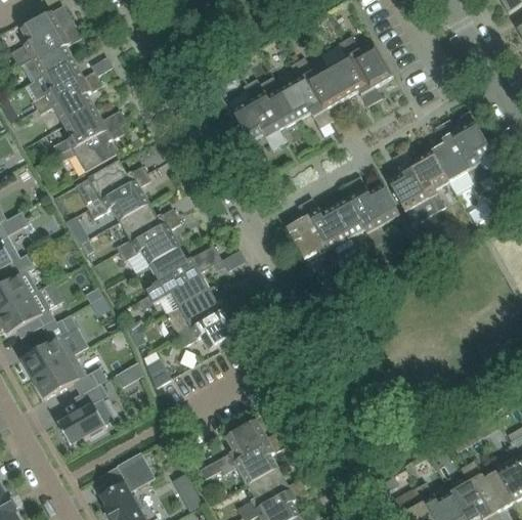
[(508,12),(521,4),(521,0),(501,0),(508,11),(507,11),(508,12)]
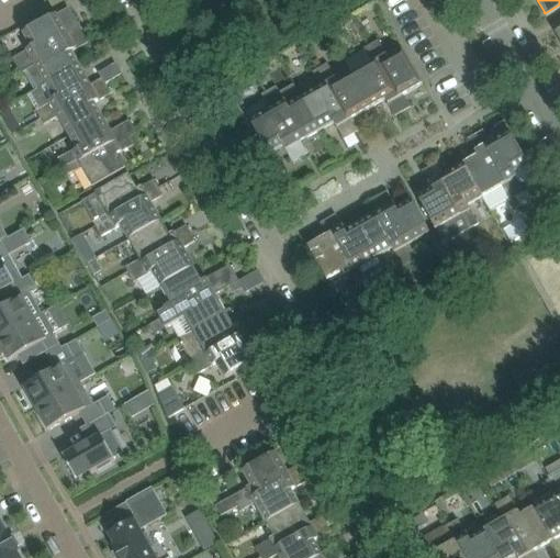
[(11,56),(15,64),(30,55),(32,59),(68,37),(71,42),(84,34),(67,4),(22,31),(30,45),(11,56)]
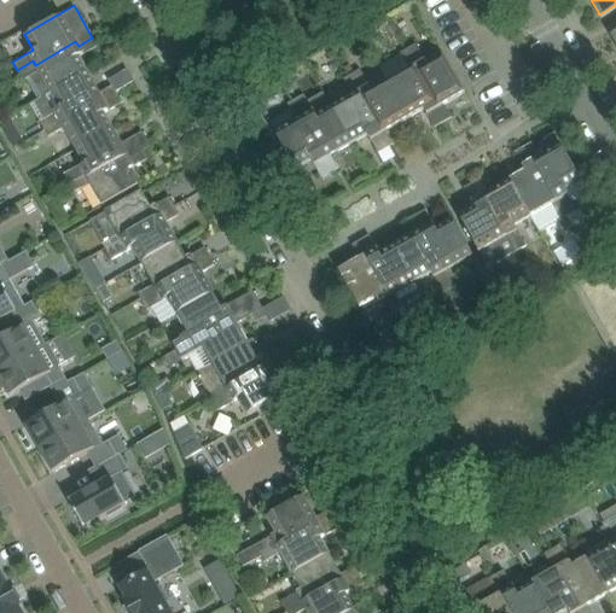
[(33,60),(17,70),(22,79),(24,76),(36,98),(86,70),(77,54),(96,44),(92,38),(79,46),(75,41),(35,65),(33,60)]
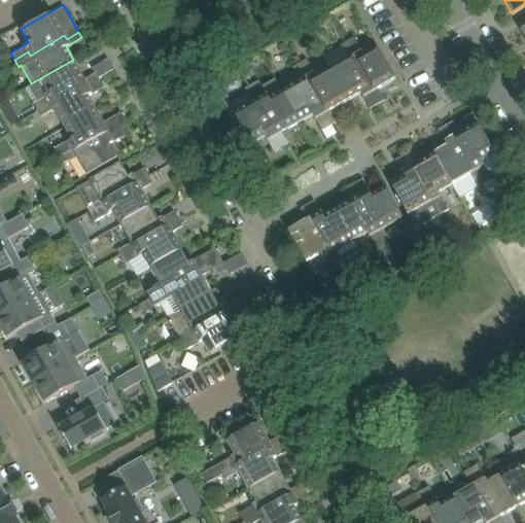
[(369,92),(376,102),(383,98),(377,86),(395,76),(377,45),(363,53),(353,35),(346,39),(354,54),(351,56),(372,90),(369,92)]
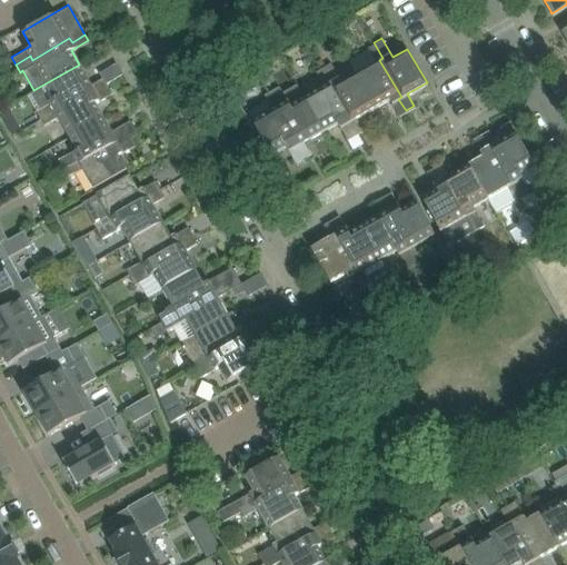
[(375,62),(355,73),(374,107),(389,98),(398,115),(406,110),(398,99),(401,97),(379,60),(383,58),(374,42),(367,47),(375,62)]
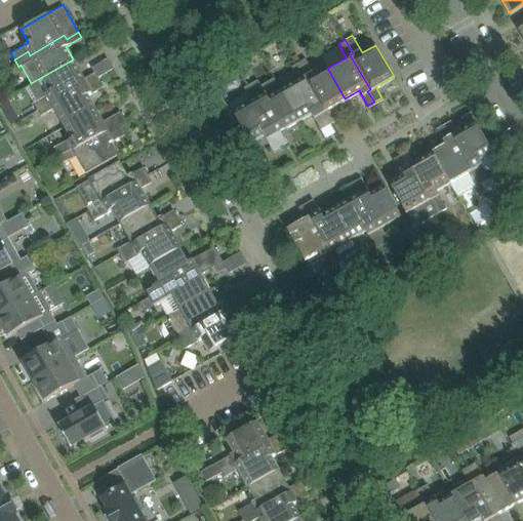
[(107,57),(91,66),(94,70),(96,75),(112,67),(107,57)]
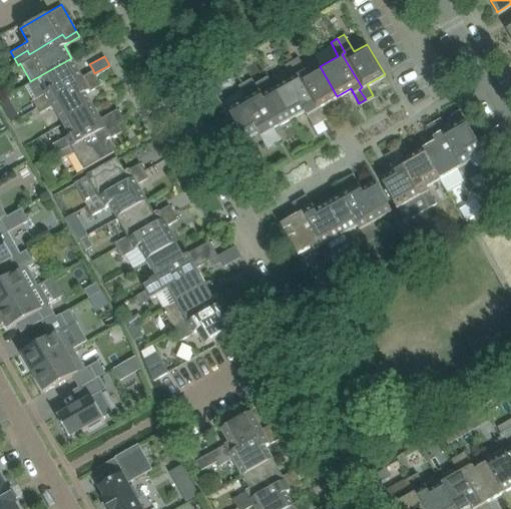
[(299,73),(296,74),(316,109),(313,110),(319,120),(327,116),(321,105),(337,96),(320,66),(308,74),(297,56),(291,60),(299,73)]
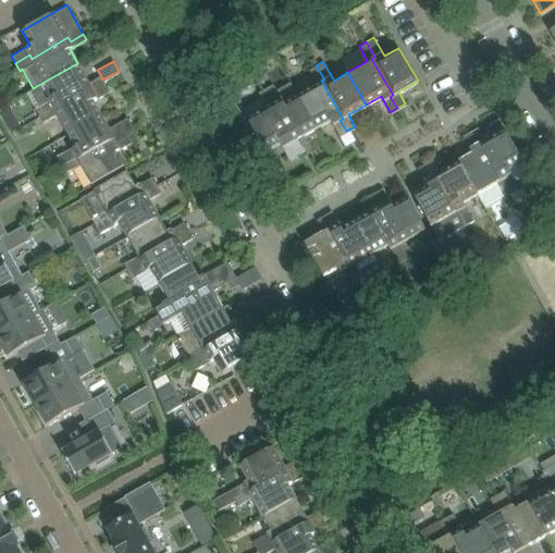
[(105,83),(100,74),(88,82),(77,63),(33,88),(25,93),(37,114),(51,106),(53,109),(90,88),(91,90),(105,83)]
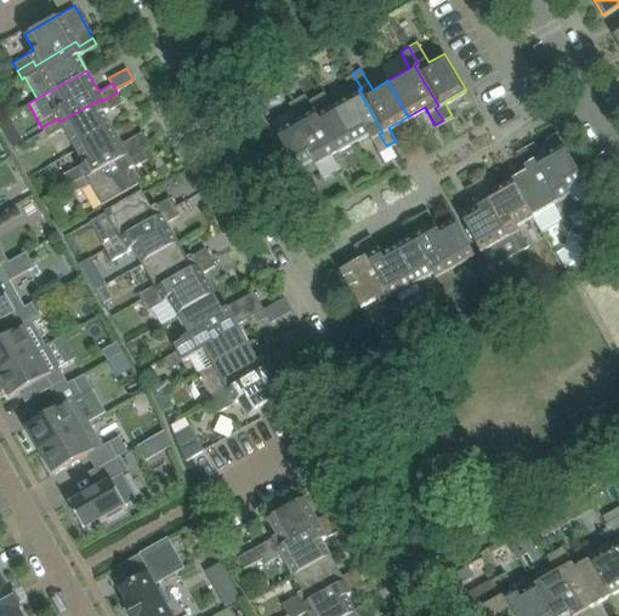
[(344,77),(353,92),(330,106),(352,142),(368,132),(379,150),(386,146),(379,133),(382,132),(358,90),(362,89),(352,73),(344,77)]
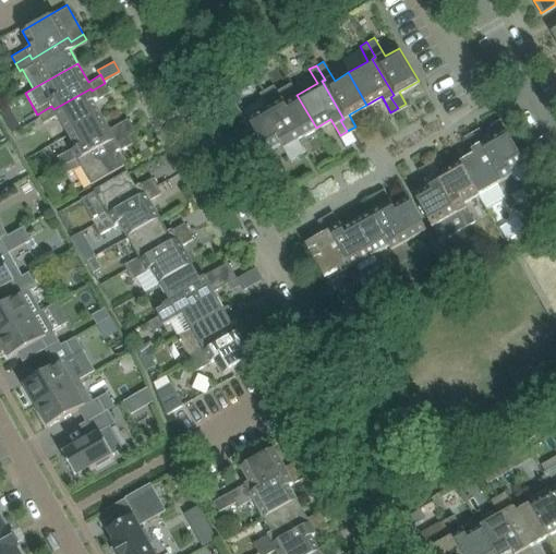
[(269,85),(265,87),(274,103),(272,104),(292,141),(289,143),(295,154),(304,149),(300,142),(306,139),(303,134),(316,128),(297,95),(289,82),(276,89),(273,83),(269,85)]
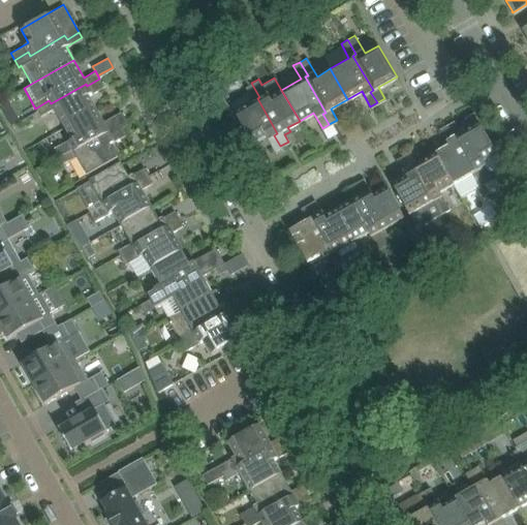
[(53,107),(64,126),(95,109),(88,94),(103,86),(99,79),(87,86),(86,84),(51,103),(49,100),(35,109),(39,115),(53,107)]
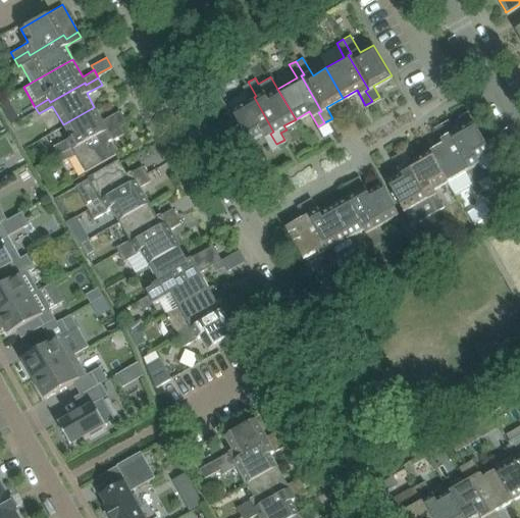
[(225,98),(224,99),(248,141),(261,133),(270,148),(276,144),(270,134),(273,132),(254,97),(256,96),(248,82),(242,86),(244,90),(226,100),(225,98)]
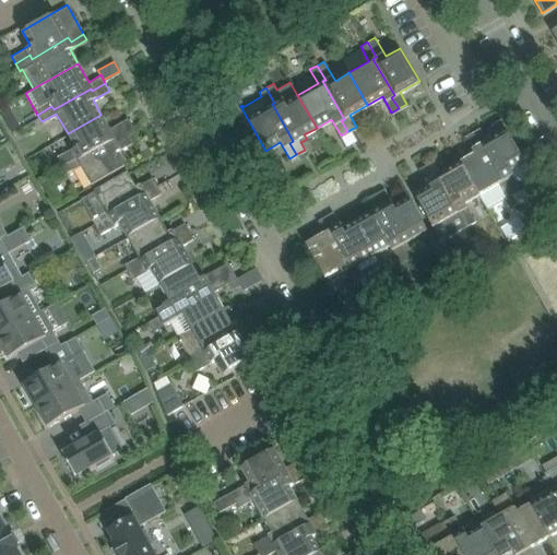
[(75,148),(56,158),(60,166),(73,157),(76,162),(114,139),(116,142),(127,134),(128,134),(134,131),(127,117),(108,127),(101,115),(68,133),(75,148)]
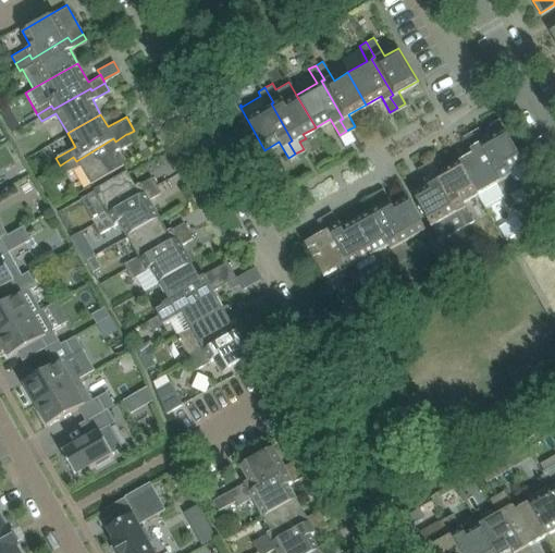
[(503,177),(510,192),(518,187),(507,169),(522,160),(498,119),(484,126),(490,135),(484,138),(478,126),(469,131),(477,145),(480,143),(501,180),(503,177)]
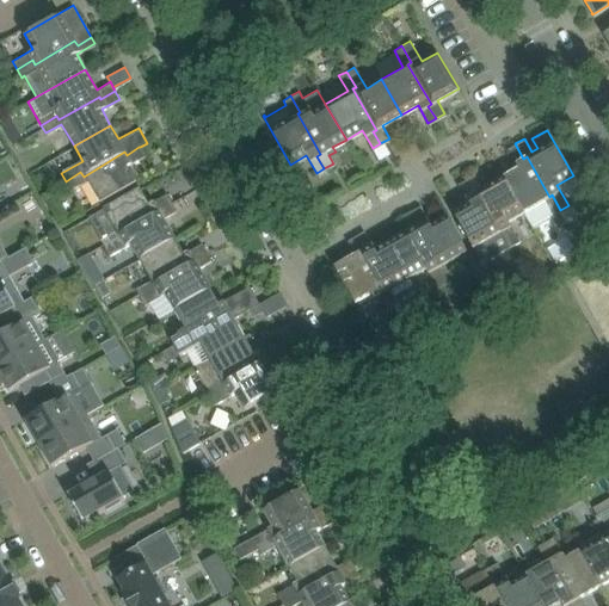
[(515,143),(508,148),(517,166),(502,175),(523,211),(531,227),(560,210),(552,195),(549,197),(527,156),(523,159),(515,143)]
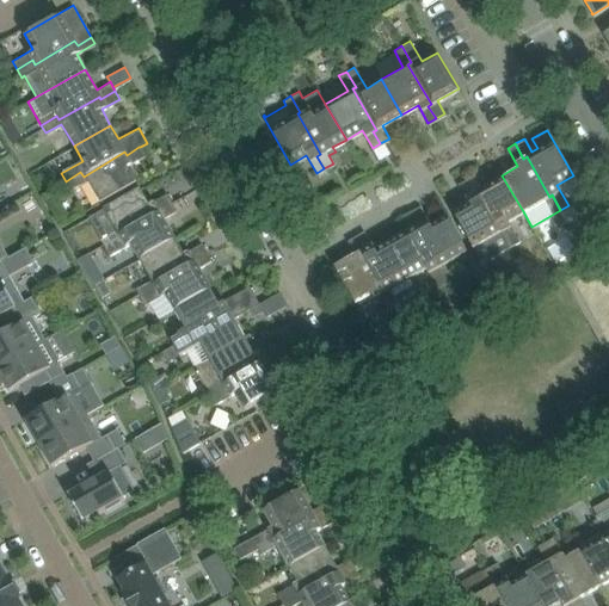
[(80,172),(66,181),(71,189),(85,180),(98,202),(135,180),(127,165),(145,154),(140,147),(139,147),(127,155),(124,152),(84,177),(80,172)]
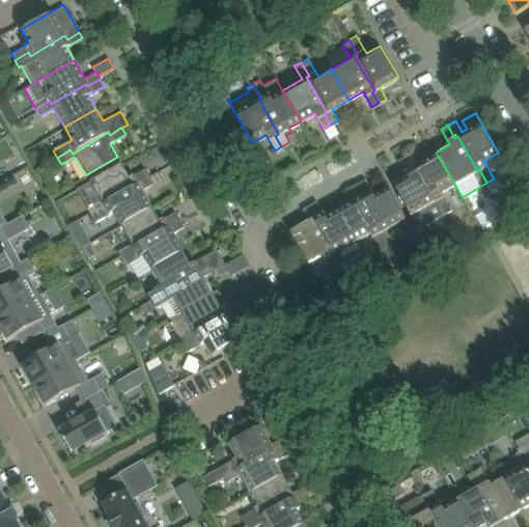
[(454,184),(436,153),(418,162),(412,150),(405,155),(411,167),(413,166),(433,201),(436,199),(444,214),(451,210),(441,192),(454,184)]
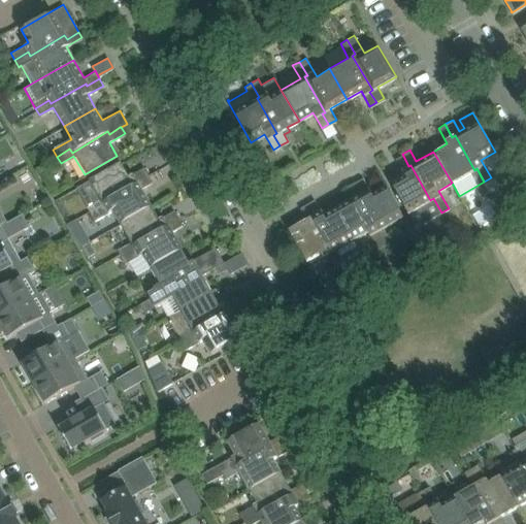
[(408,166),(402,154),(395,158),(403,173),(390,182),(416,227),(434,217),(441,213),(433,198),(430,200),(411,165),(408,166)]
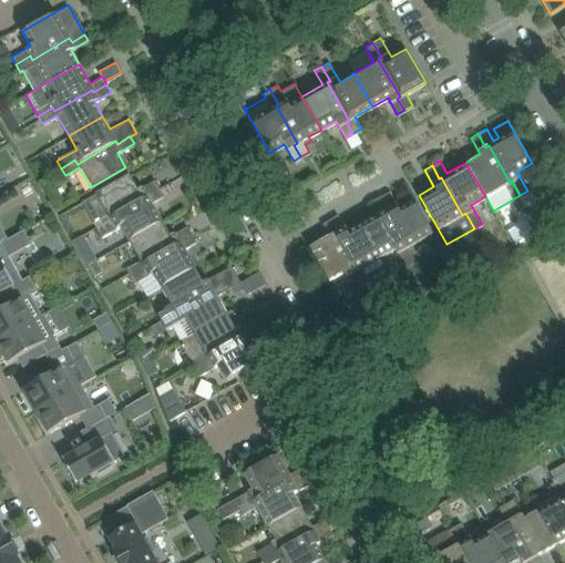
[(105,214),(92,222),(95,229),(110,222),(109,219),(147,197),(145,194),(158,186),(154,178),(137,188),(129,173),(110,184),(93,193),(105,214)]
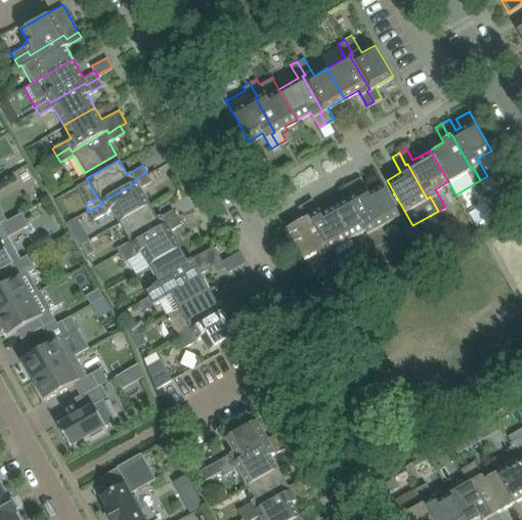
[(110,209),(118,222),(149,204),(139,185),(150,179),(146,172),(134,179),(136,182),(100,203),(101,205),(88,212),(92,219),(110,209)]
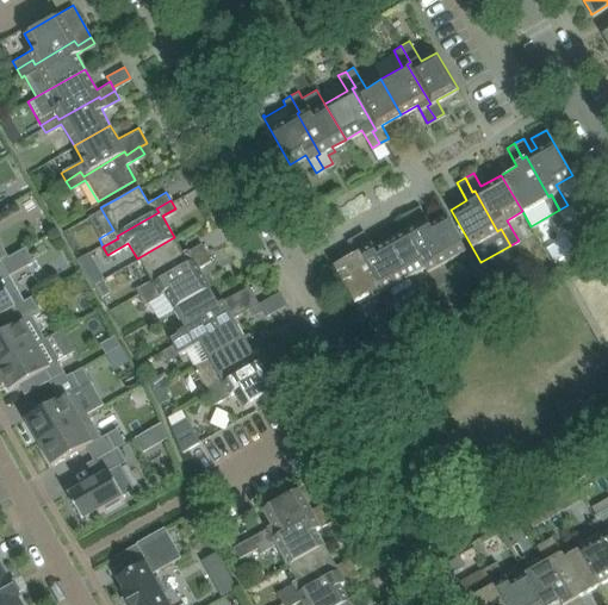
[(419,205),(410,210),(417,223),(415,225),(438,266),(435,267),(444,282),(452,279),(442,263),(465,250),(445,213),(428,223),(419,205)]
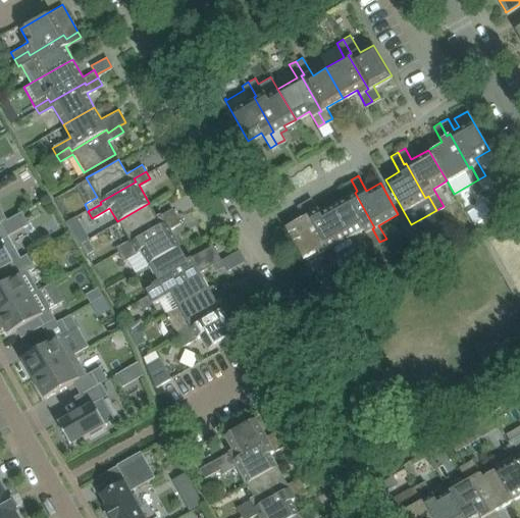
[(357,191),(351,179),(344,184),(350,194),(331,205),(350,236),(363,228),(373,246),(379,242),(372,228),(374,227),(355,193),(357,191)]
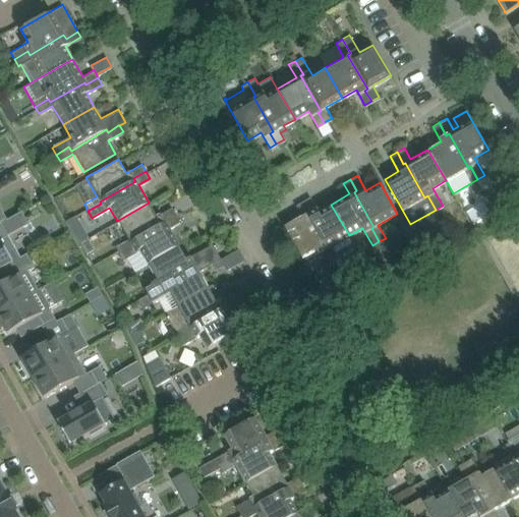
[(309,195),(301,200),(308,212),(307,213),(327,248),(324,250),(332,263),(338,259),(337,256),(355,246),(349,235),(331,205),(319,212),(309,195)]
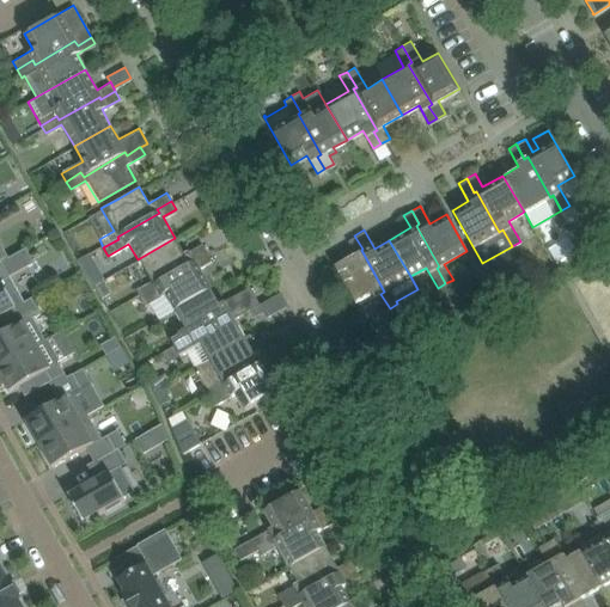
[(370,292),(382,312),(390,308),(380,294),(384,292),(361,250),(363,249),(354,235),(347,240),(354,252),(334,264),(354,301),(370,292)]
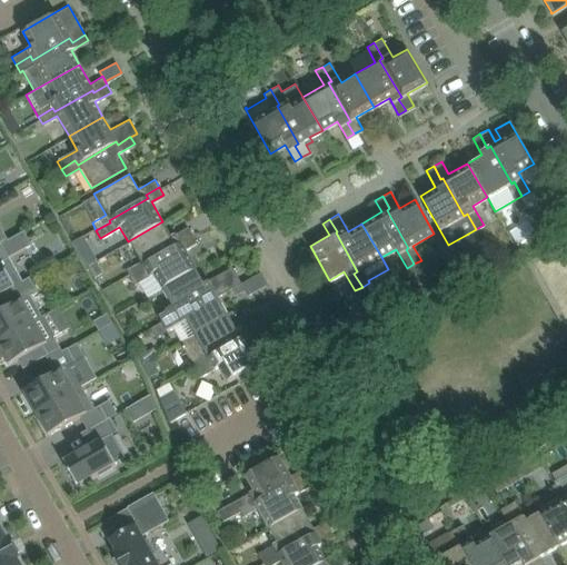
[(139,263),(125,270),(129,277),(143,269),(141,266),(180,244),(179,241),(192,234),(187,226),(170,235),(162,221),(128,241),(139,263)]
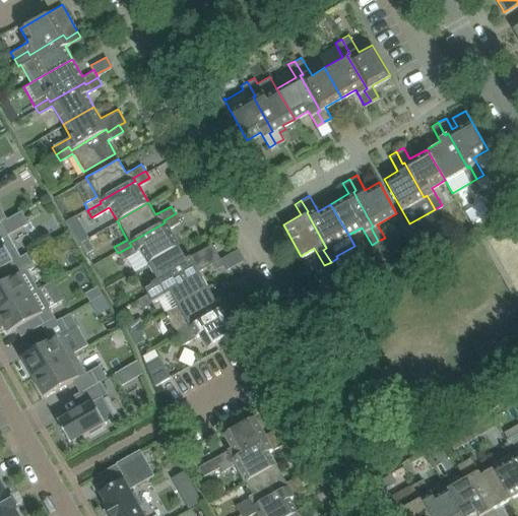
[(0,265),(4,263),(19,255),(7,234),(27,221),(20,209),(6,217),(0,220),(0,223),(6,234),(0,237),(0,265)]
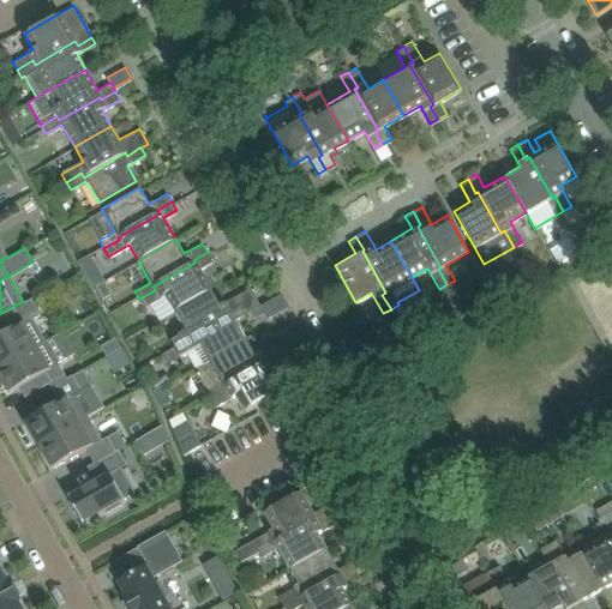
[(165,295),(173,309),(210,288),(198,267),(211,260),(208,252),(193,260),(195,263),(153,287),(155,290),(139,299),(144,307),(165,295)]
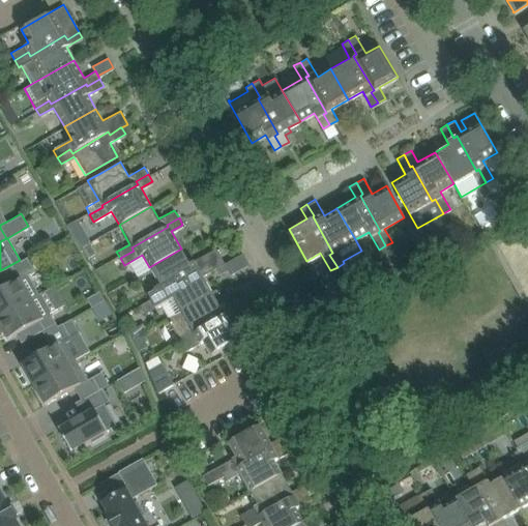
[(144,287),(148,293),(153,290),(158,297),(164,294),(162,291),(199,270),(202,274),(224,262),(215,247),(188,262),(181,249),(149,267),(156,280),(144,287)]
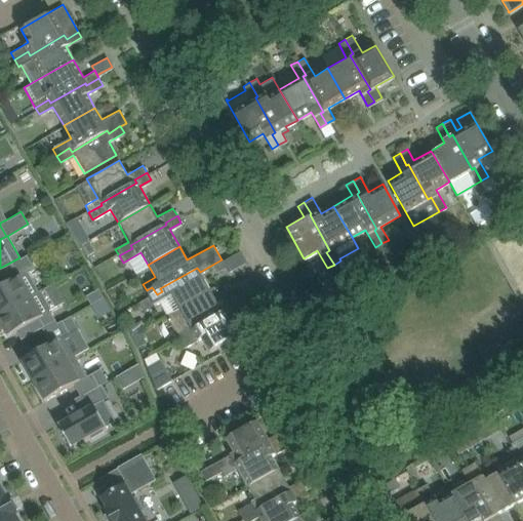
[(0,285),(0,284),(0,311),(38,290),(28,271),(34,268),(26,254),(19,257),(4,266),(11,279),(5,282),(5,281),(4,282),(4,283),(0,285)]
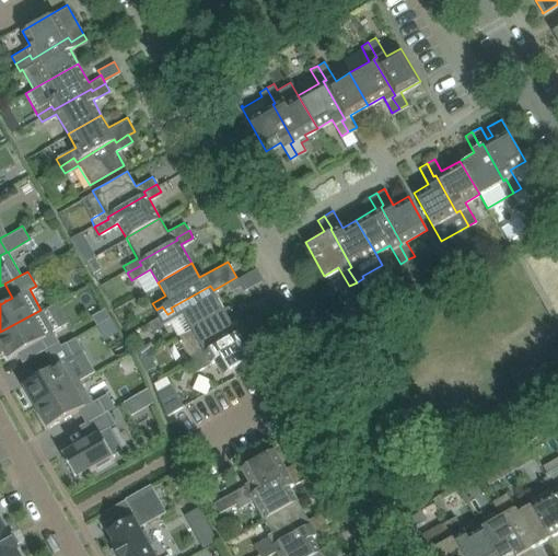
[(162,307),(157,310),(159,314),(164,324),(169,322),(182,315),(189,327),(189,328),(224,310),(213,290),(210,286),(171,308),(173,311),(167,314),(162,307)]
